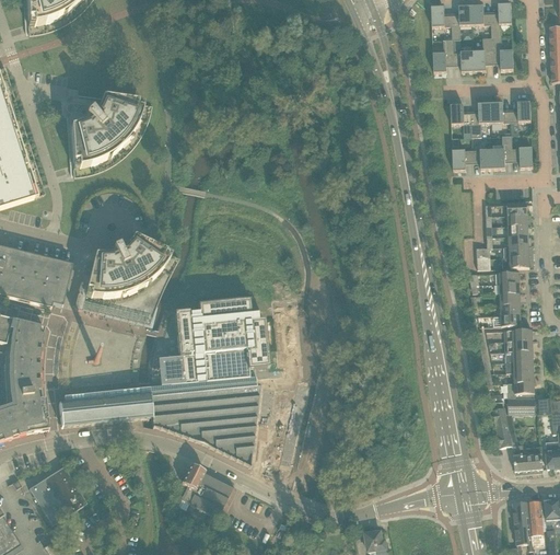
[(25,0),(28,33),(32,32),(37,32),(39,31),(43,31),(45,30),(48,29),(50,29),(54,27),(56,26),(59,25),(61,23),(67,21),(69,20),(73,16),(76,14),(78,12),(80,11),(82,9),(84,7),(86,4),(89,2),(90,0),(25,0)]
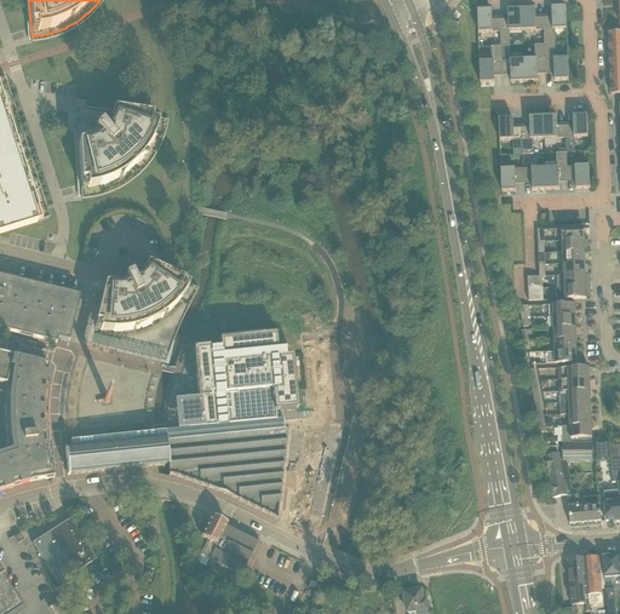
[(555,24),(567,24),(566,3),(551,3),(551,12),(544,12),(544,24),(545,24),(545,39),(555,39),(555,24)]
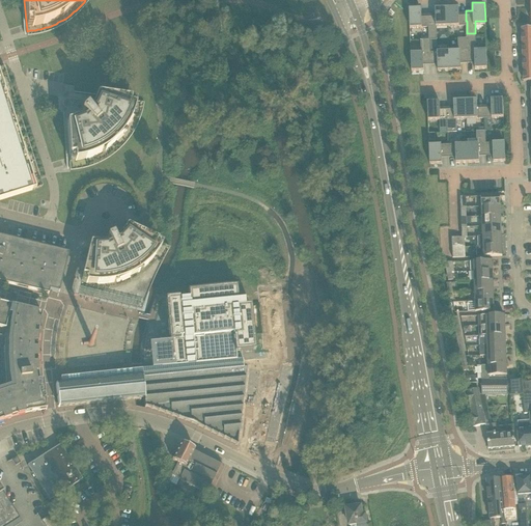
[(436,12),(428,12),(428,23),(428,35),(437,35),(437,23),(447,22),(446,3),(435,4),(436,12)]
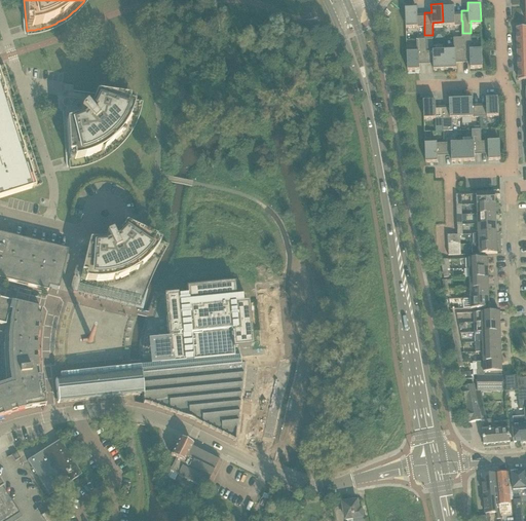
[(461,21),(461,10),(454,11),(454,3),(442,3),(443,22),(461,21)]
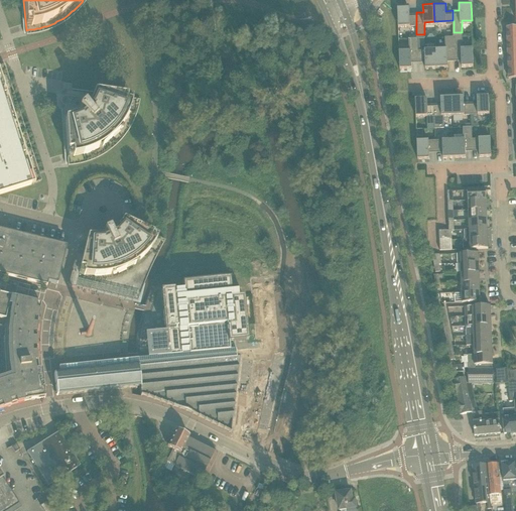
[(416,22),(416,12),(409,12),(409,4),(397,5),(397,12),(396,12),(396,16),(398,15),(398,23),(416,22)]
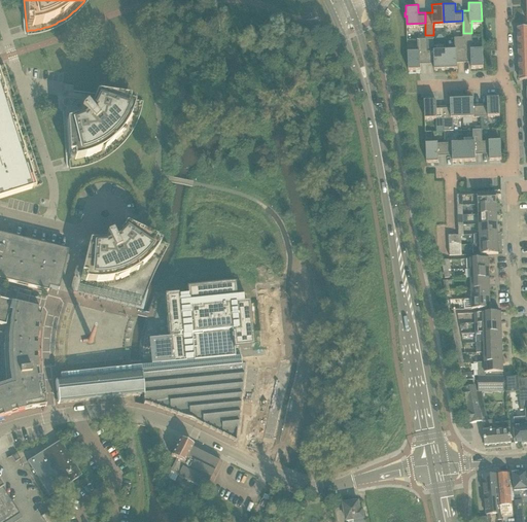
[(517,23),(518,37),(526,36),(526,23),(517,23)]
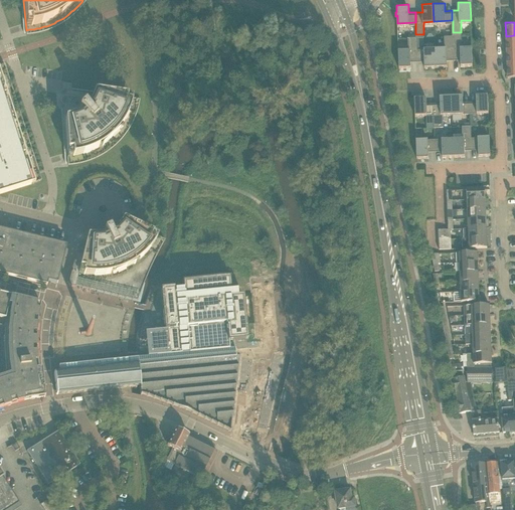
[(445,45),(435,45),(436,63),(447,63),(447,55),(454,54),(453,32),(445,33),(445,45)]
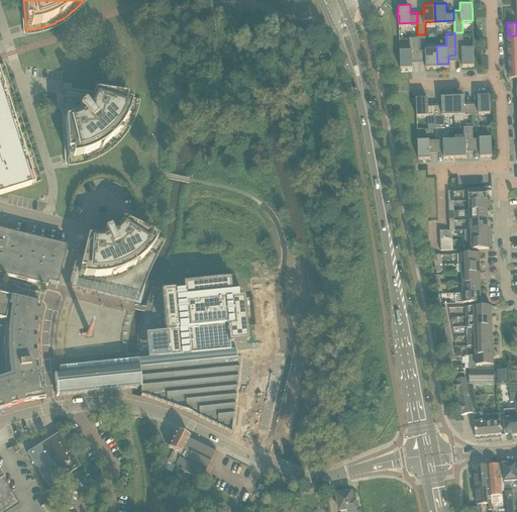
[(454,32),(455,55),(461,55),(462,63),(474,63),(473,44),(463,44),(462,32),(454,32)]
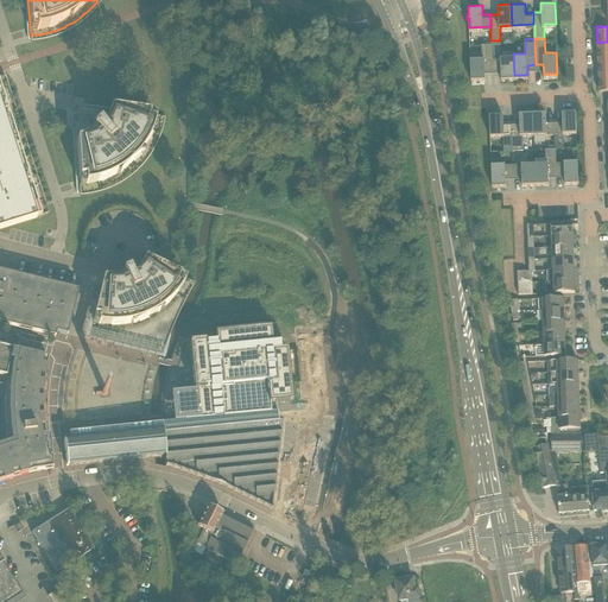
[(482,55),(470,56),(470,64),(469,64),(469,69),(470,68),(470,77),(485,76),(485,67),(493,67),(492,55),(491,40),(481,40),(482,55)]
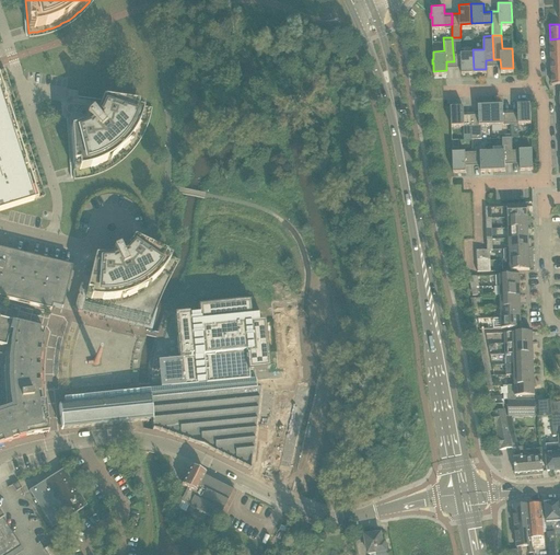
[(559,38),(550,39),(550,53),(559,51),(559,38)]
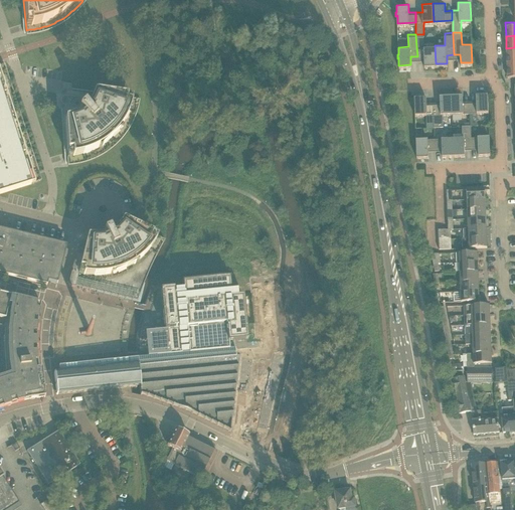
[(436,63),(435,45),(416,46),(417,56),(423,56),(424,64),(436,63)]
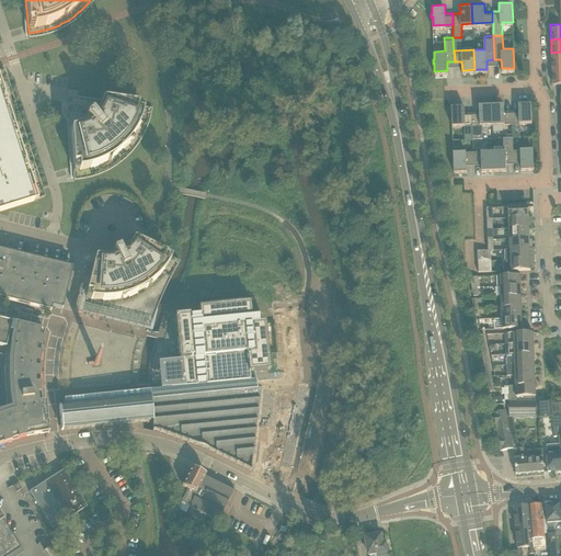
[(560,52),(551,53),(552,67),(560,66),(560,52)]
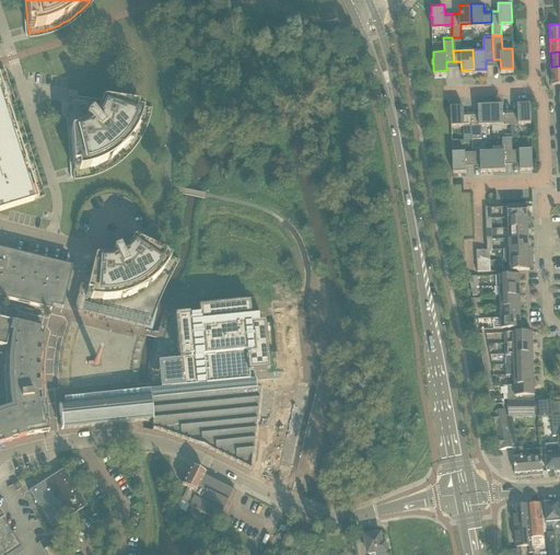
[(4,65),(0,65),(0,206),(33,196),(45,192),(4,65)]
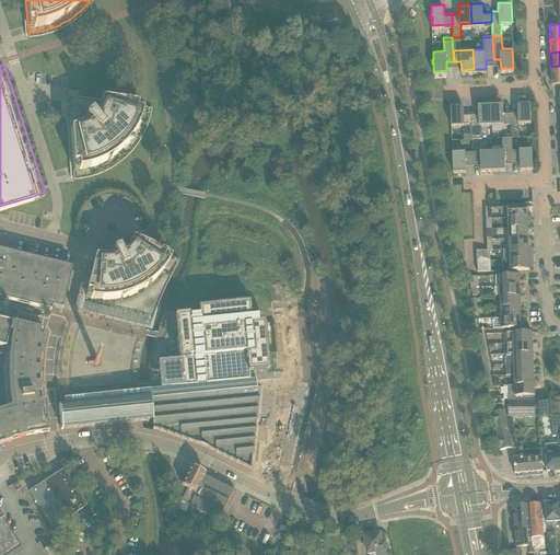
[(102,95),(98,103),(96,111),(94,113),(91,110),(85,114),(89,118),(85,120),(81,123),(80,122),(70,125),(73,174),(79,174),(82,174),(85,173),(88,173),(91,172),(93,171),(96,170),(102,169),(104,168),(109,164),(112,163),(114,161),(116,160),(119,158),(121,157),(124,154),(126,152),(128,151),(129,149),(131,147),(133,145),(136,142),(137,140),(139,138),(140,135),(141,133),(143,130),(144,127),(146,125),(147,123),(148,119),(149,117),(149,114),(150,112),(151,108),(151,105),(152,103),(102,95)]
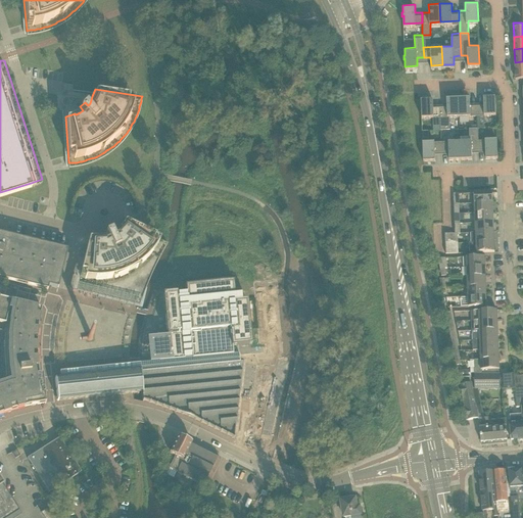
[(485,111),(495,111),(494,93),(483,93),(483,101),(476,102),(477,112),(485,111)]
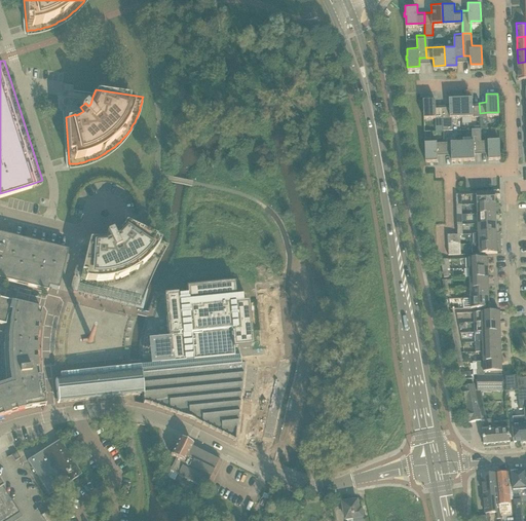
[(449,104),(442,104),(443,114),(442,114),(443,126),(451,126),(451,114),(461,113),(460,95),(449,96),(449,104)]
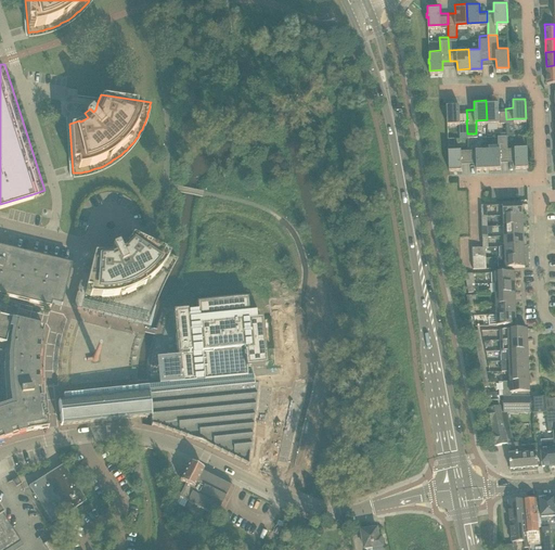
[(498,100),(486,100),(487,119),(506,119),(505,109),(499,109),(498,100)]
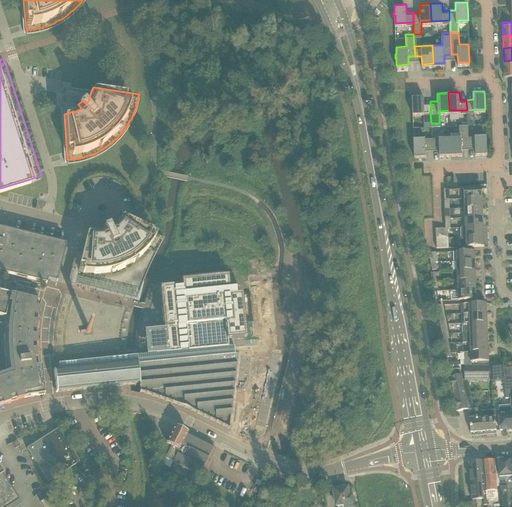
[(431,111),(430,101),(424,101),(423,93),(412,94),(412,101),(411,101),(411,105),(412,105),(412,112),(430,111),(431,111)]
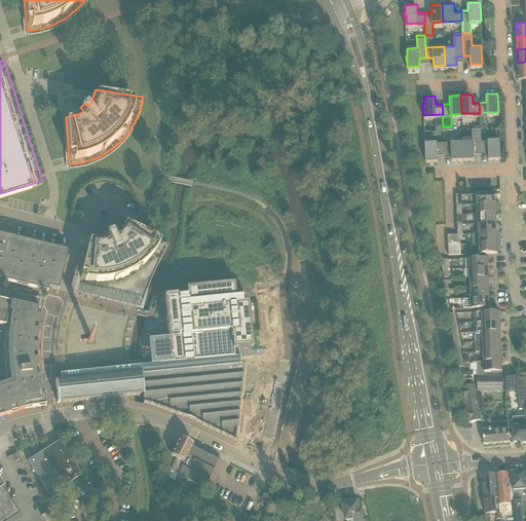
[(473,138),(462,138),(463,156),(475,156),(474,148),(481,148),(481,138),(481,125),(473,125),(473,138)]
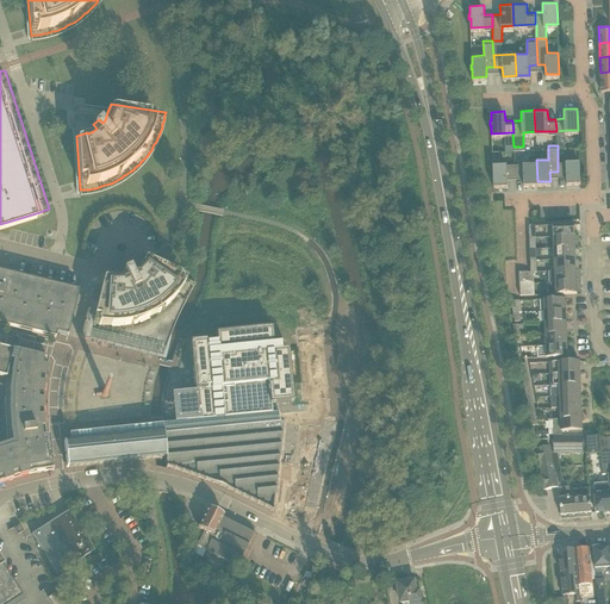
[(558,160),(558,172),(566,170),(566,180),(580,180),(579,159),(558,160)]
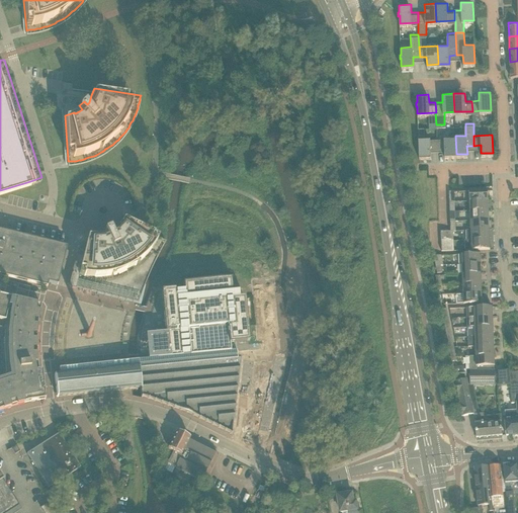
[(455,136),(437,137),(437,147),(444,147),(444,155),(456,154),(455,136)]
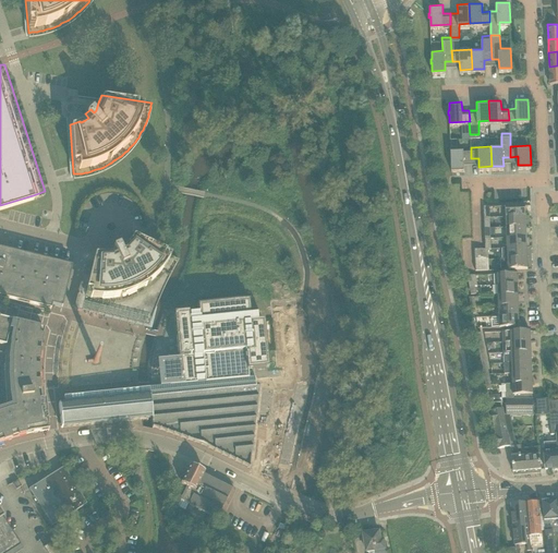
[(471,147),(450,148),(451,156),(449,156),(450,160),(451,160),(451,168),(464,167),(463,158),(471,158),(471,147)]
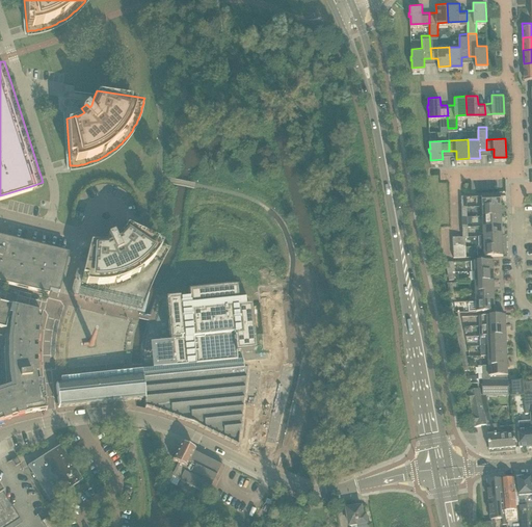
[(482,202),(501,202),(501,191),(482,191),(482,202)]
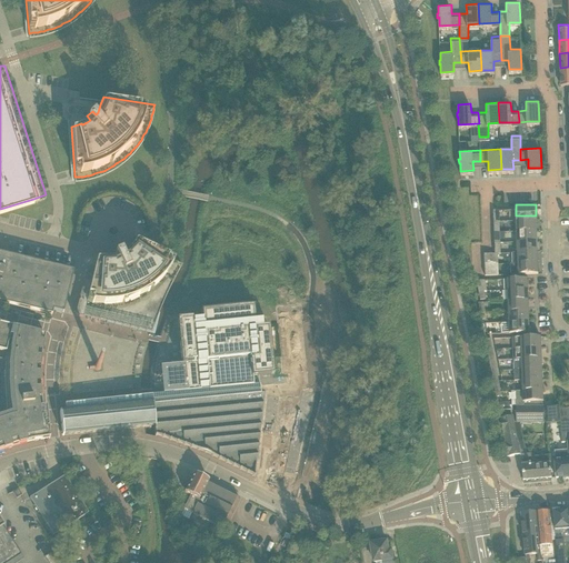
[(536,215),(516,215),(516,227),(536,225),(536,215)]
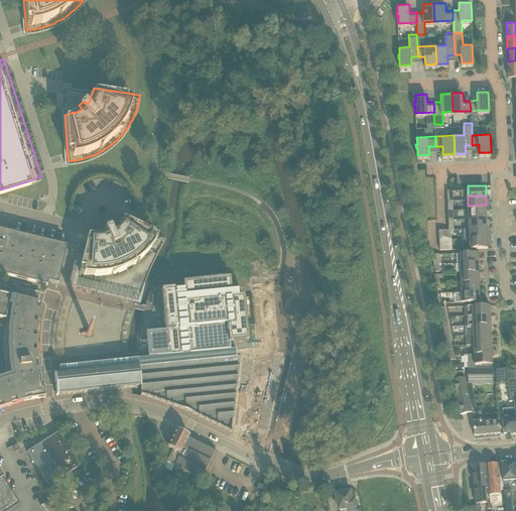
[(487,215),(486,205),(468,206),(469,216),(487,215)]
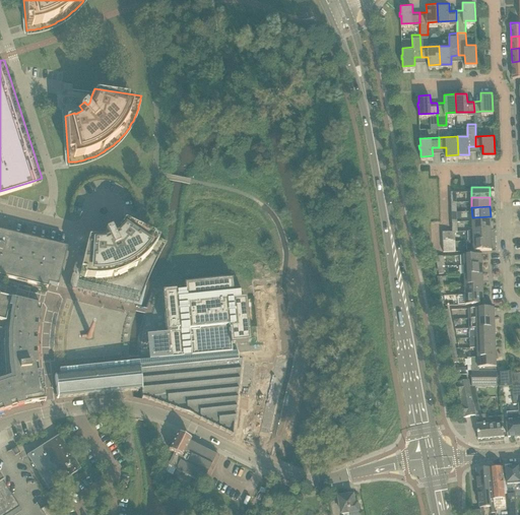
[(491,226),(491,216),(472,217),(472,227),(491,226)]
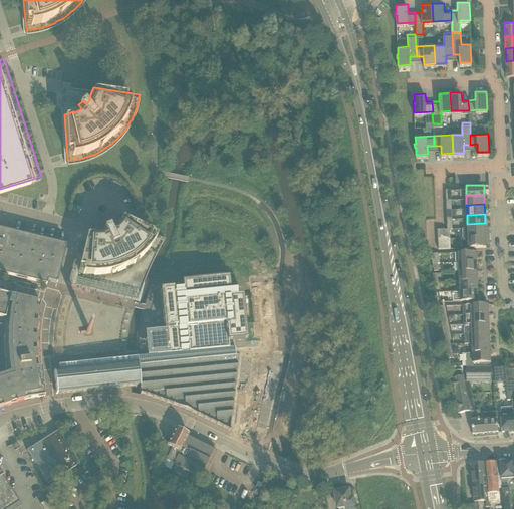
[(76,243),(67,280),(75,282),(75,281),(124,293),(125,294),(129,295),(129,294),(137,296),(141,285),(145,275),(149,265),(154,255),(159,245),(164,235),(122,215),(112,227),(113,228),(110,229),(108,225),(102,227),(104,232),(101,233),(96,233),(96,232),(86,232),(83,245),(76,243)]
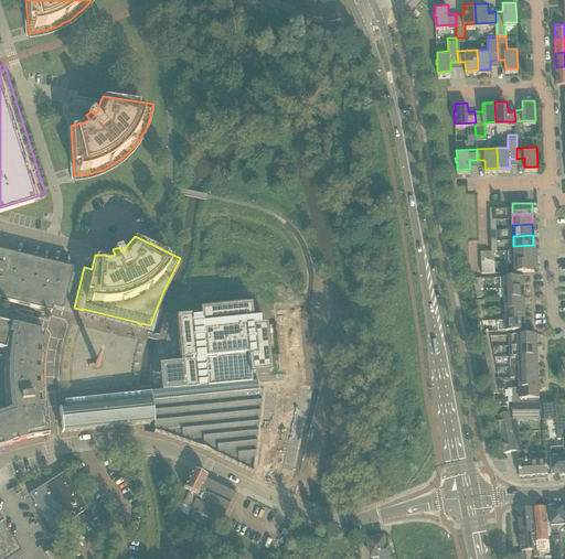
[(533,245),(513,246),(508,246),(509,257),(534,256),(533,245)]
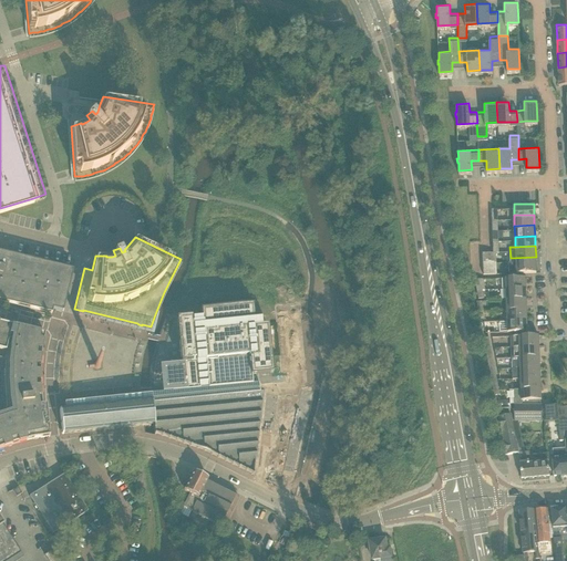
[(62,307),(63,307),(73,266),(51,260),(51,259),(50,259),(50,260),(29,255),(29,253),(28,253),(28,255),(7,249),(8,248),(6,248),(4,252),(0,250),(0,297),(51,310),(52,304),(62,307)]
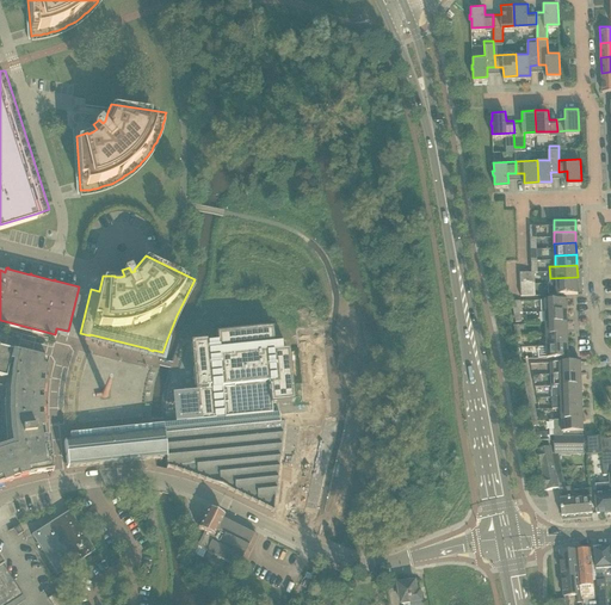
[(534,267),(531,267),(519,267),(520,279),(535,279),(534,267)]
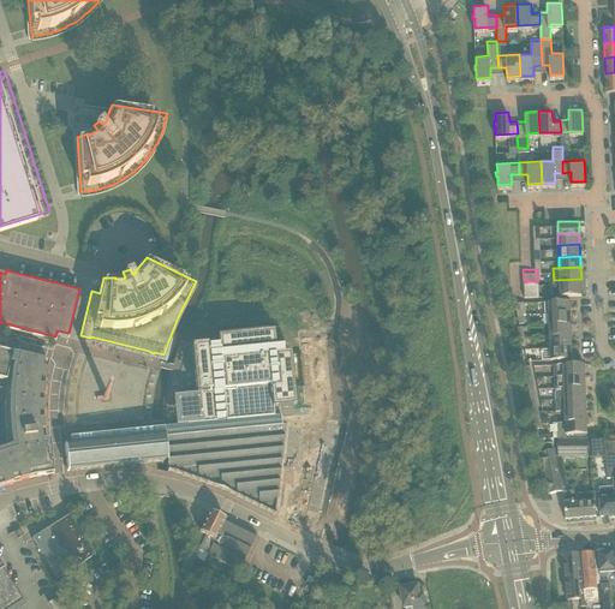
[(581,279),(554,280),(551,280),(551,292),(581,291),(581,279)]
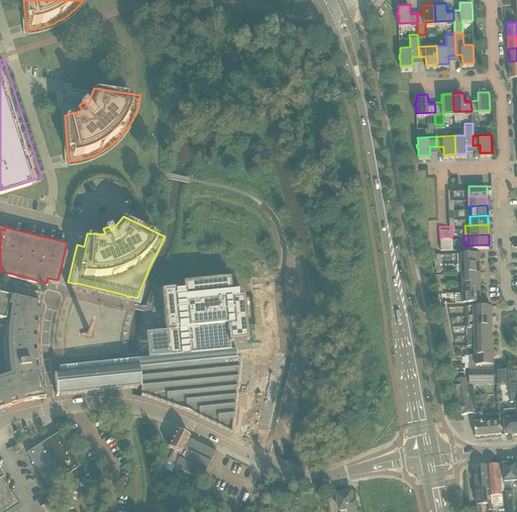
[(452,236),(440,236),(440,246),(452,245),(452,236)]
